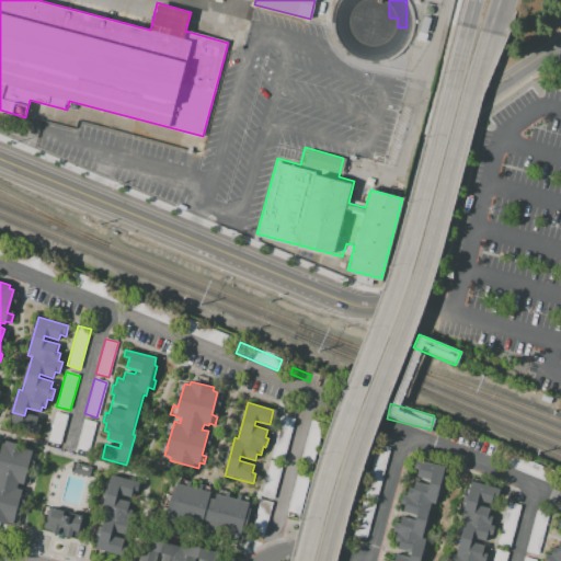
[(69,414),(60,444),(48,441),(56,411),(69,414)]
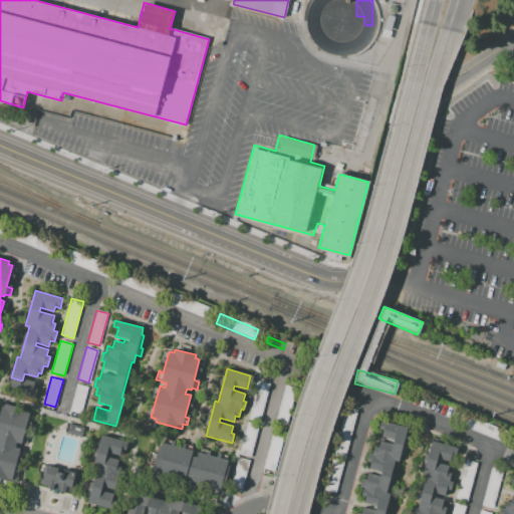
[(259,422),(248,419),(258,380),(270,384),(259,422)]
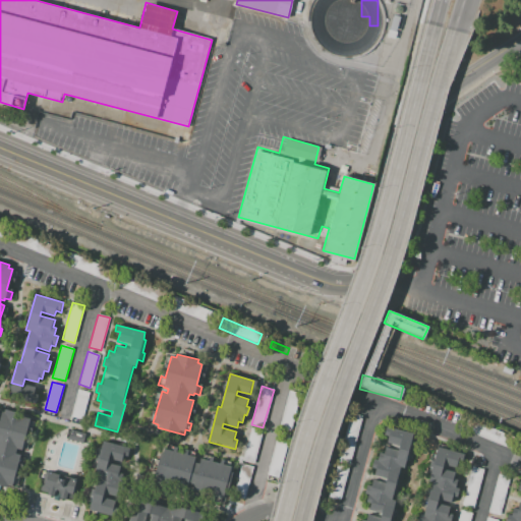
[(69,416),(77,390),(90,393),(82,420),(69,416)]
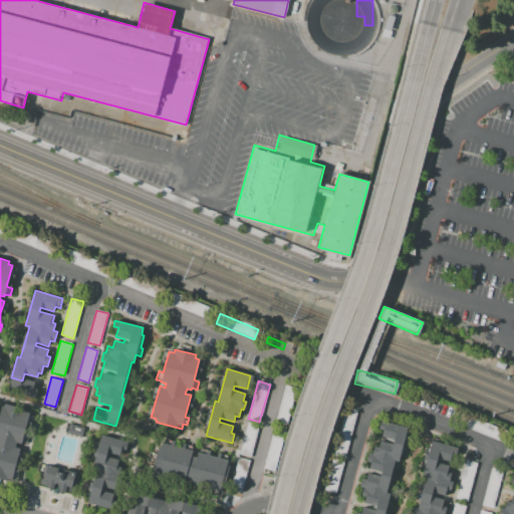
[(16,480),(6,478),(5,483),(0,481),(0,404),(31,412),(22,444),(17,443),(16,448),(20,449),(15,467),(19,468),(16,480)]
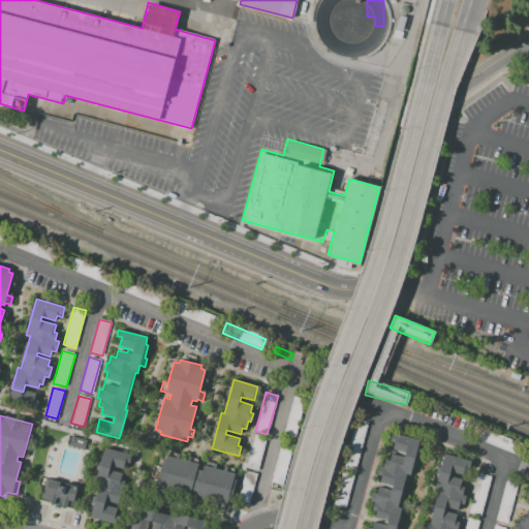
[(364,422),(353,419),(346,467),(356,468),(364,422)]
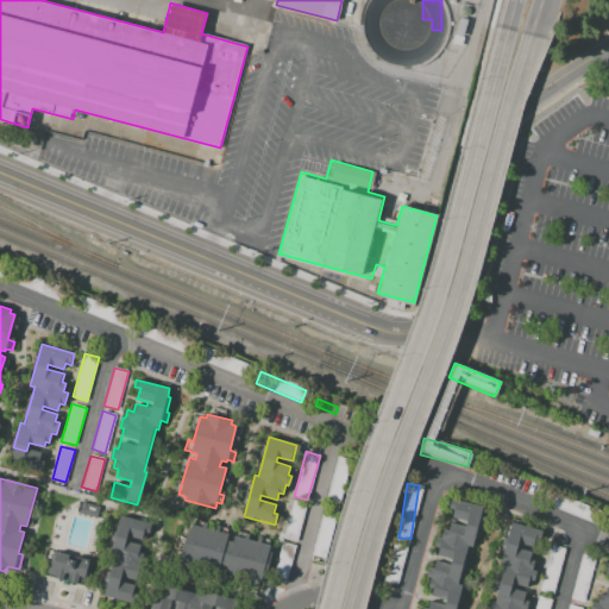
[(483,508),(481,516),(484,516),(478,539),(475,538),(468,564),(466,564),(463,578),(460,577),(459,584),(463,584),(459,596),(462,596),(457,608),(426,608),(432,589),(428,588),(431,578),(426,577),(428,565),(433,566),(435,560),(439,562),(440,557),(437,556),(438,550),(434,548),(437,537),(441,538),(444,528),(449,529),(453,509),(449,508),(451,498),(483,508)]
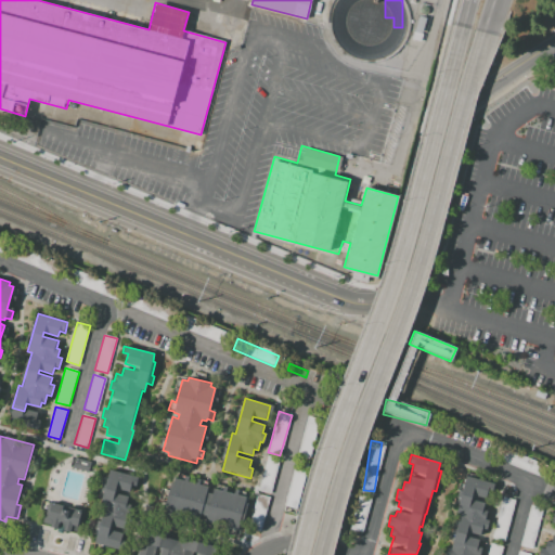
[(260,488),(270,456),(279,459),(270,490),(260,488)]
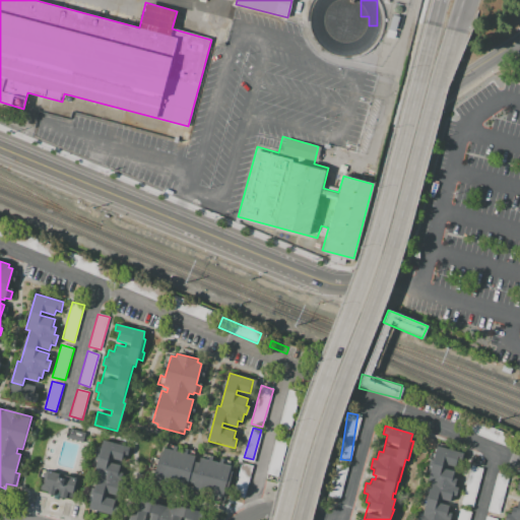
[(102,441),(125,447),(122,461),(109,457),(108,462),(120,465),(118,473),(121,473),(118,482),(124,483),(122,491),(117,490),(115,496),(104,493),(103,497),(116,501),(115,508),(118,509),(116,518),(86,510),(95,474),(92,473),(102,441)]
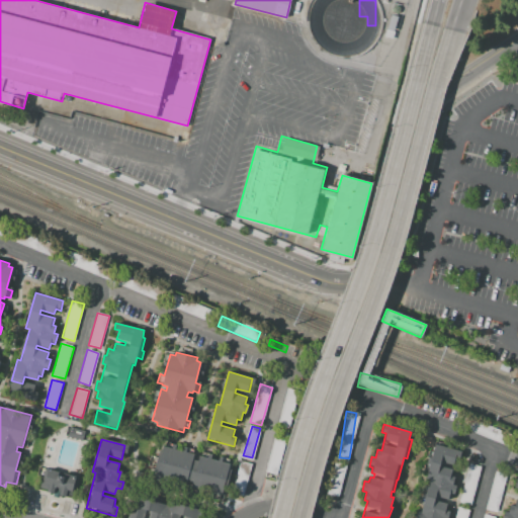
[(155,476),(164,440),(194,449),(192,454),(194,454),(192,460),(196,461),(198,455),(205,457),(206,452),(230,458),(228,462),(231,463),(229,469),(231,470),(228,482),(224,481),(220,494),(155,476)]
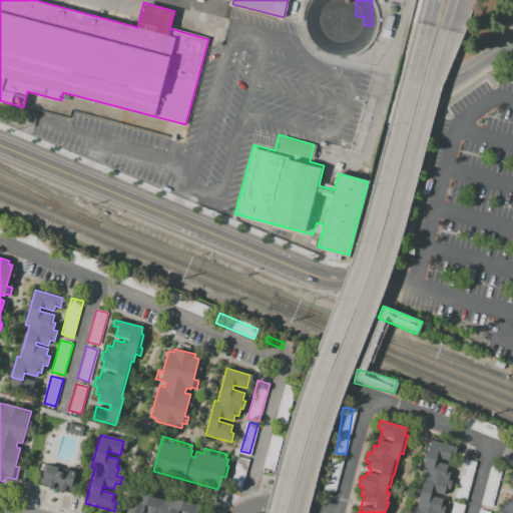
[(430,439),(454,446),(449,464),(453,465),(449,480),(452,480),(449,490),(447,489),(443,505),(445,506),(443,512),(410,512),(413,505),(416,505),(424,474),(422,473),(430,439)]
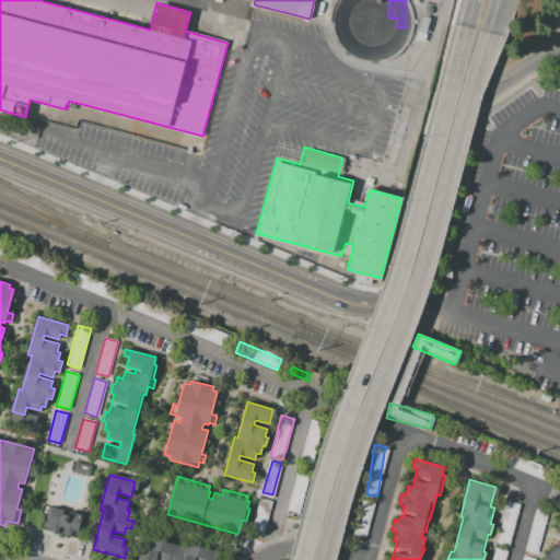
[(264,528),(253,525),(259,498),(271,501),(264,528)]
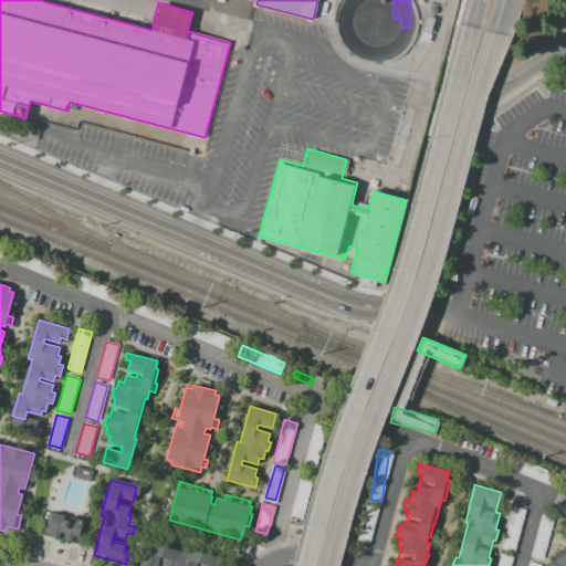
[(513,552),(524,510),(512,506),(501,548),(513,552)]
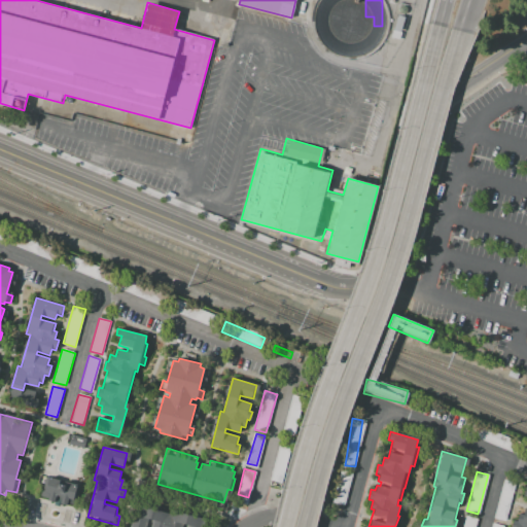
[(77,485),(73,500),(71,499),(69,506),(60,503),(62,498),(57,497),(55,502),(46,500),(48,493),(44,492),(48,478),(77,485)]
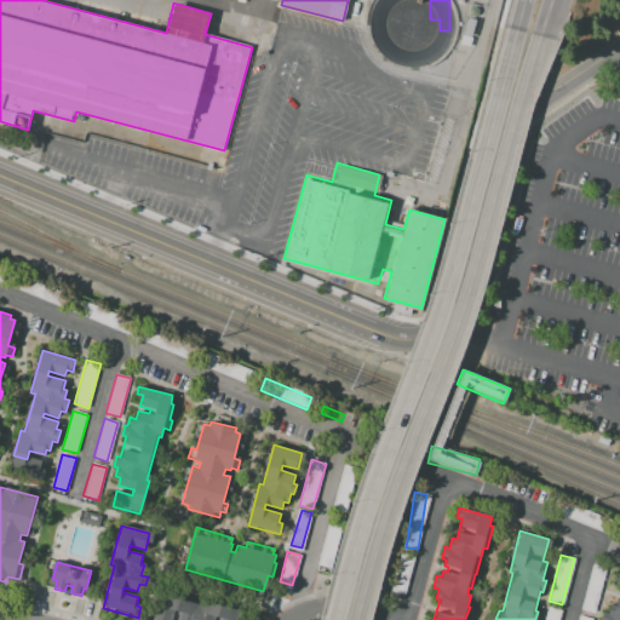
[(596,613),(604,568),(590,564),(581,609),(596,613)]
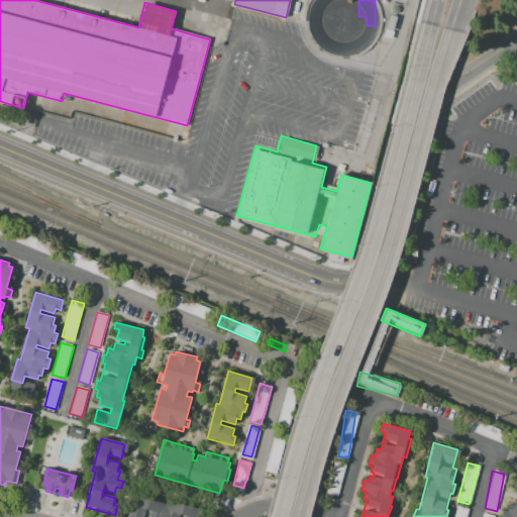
[(516,478),(516,516),(501,516),(503,510),(507,511),(509,505),(512,506),(516,488),(514,487),(516,478)]
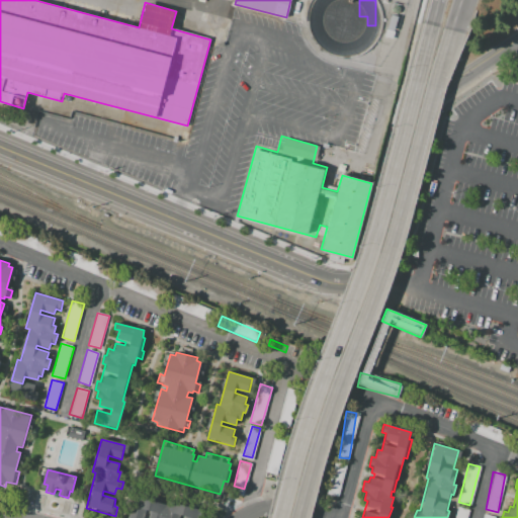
[(128,517),(135,496),(198,511),(196,517),(147,517),(149,511),(144,510),(142,517),(128,517)]
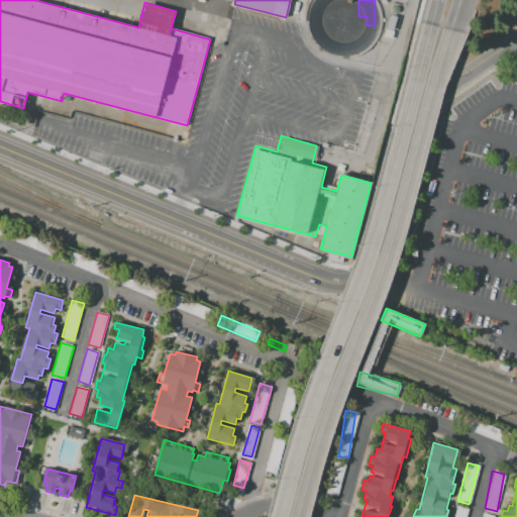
[(452,516),(464,516),(468,509),(455,506),(452,516)]
